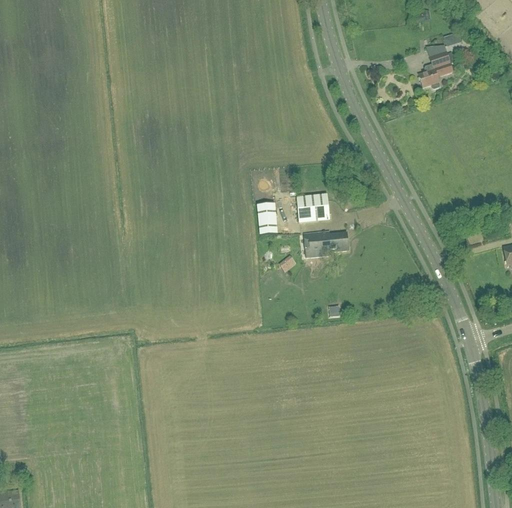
[(433,50),(446,48),(445,41),(431,43),(433,50)]
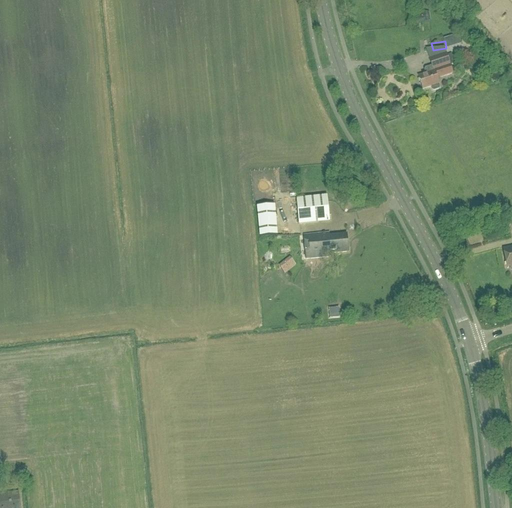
[(438,81),(437,76),(452,70),(445,50),(429,56),(432,64),(425,66),(424,68),(426,72),(418,75),(422,87),(430,84),(432,87),(434,88),(438,87),(439,85),(438,81)]
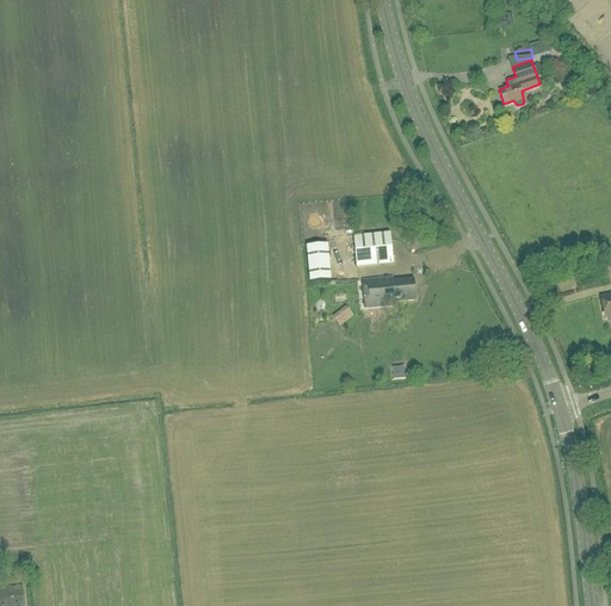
[(353,84),(349,85),(355,100),(360,98),(353,84)]
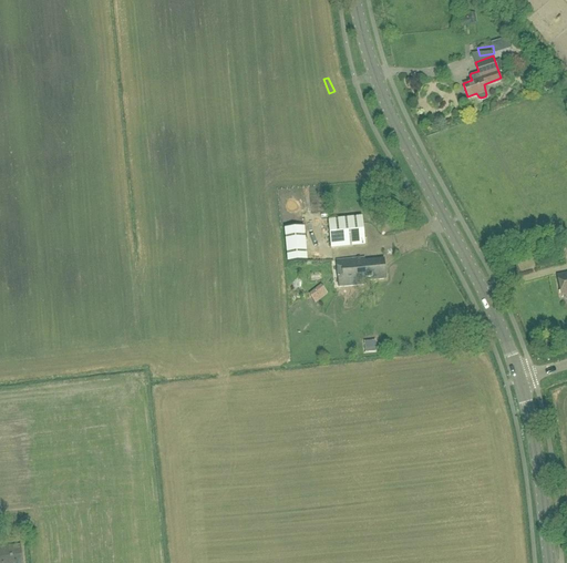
[(366,244),(363,214),(328,217),(331,246),(366,244)]
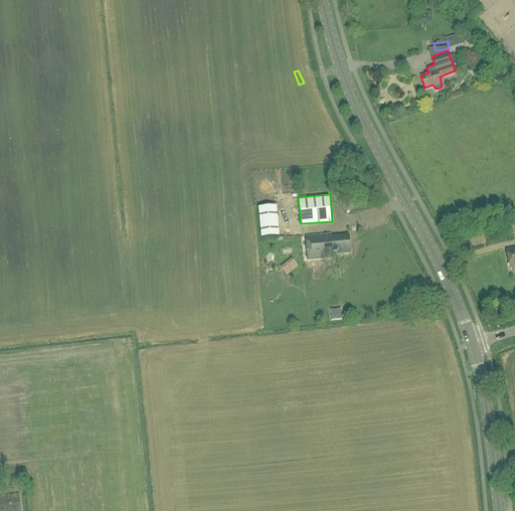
[(261,228),(278,227),(276,198),(260,199),(261,228)]
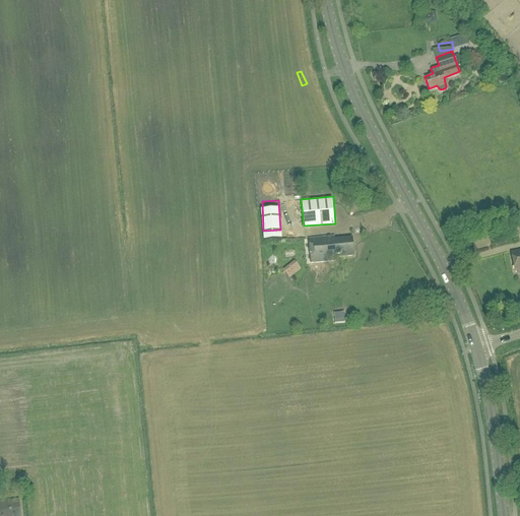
[(336,255),(353,253),(351,235),(334,237),(334,234),(308,236),(310,260),(336,258),(336,255)]
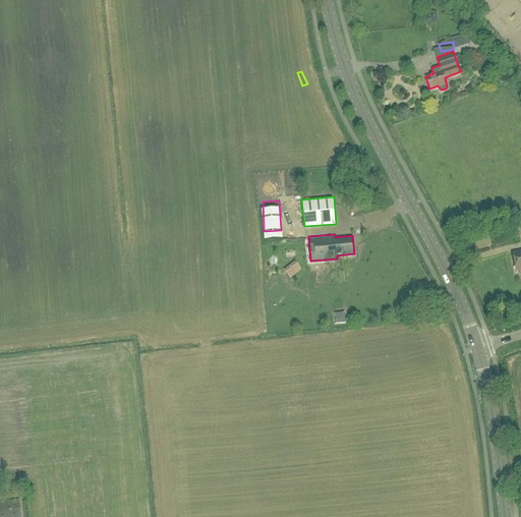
[(516,270),(519,270),(519,272),(520,271),(520,249),(512,251),(516,270)]
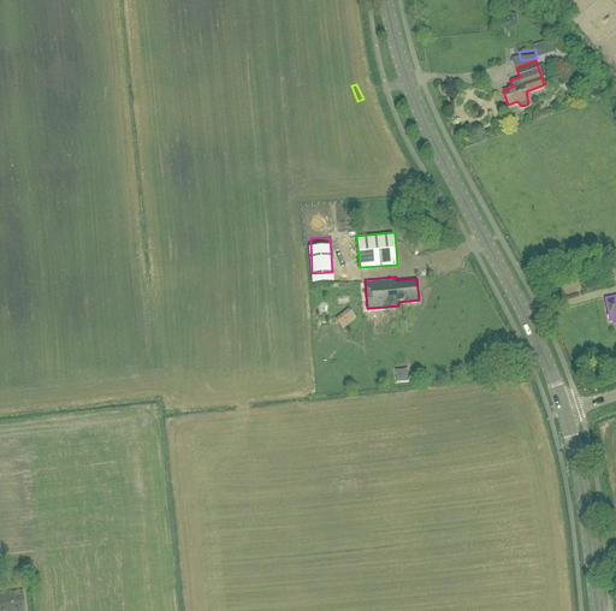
[(25,610),(23,588),(0,589),(0,610),(25,610)]
